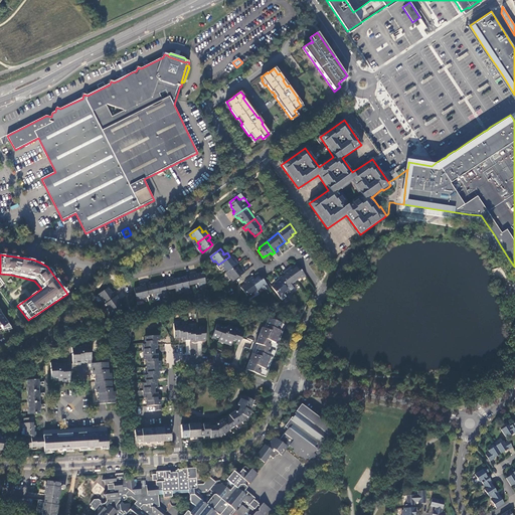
[(238,264),(235,261),(232,263),(231,262),(232,261),(229,256),(218,265),(216,266),(220,271),(223,269),(222,269),(224,267),(227,272),(236,266),(238,264)]
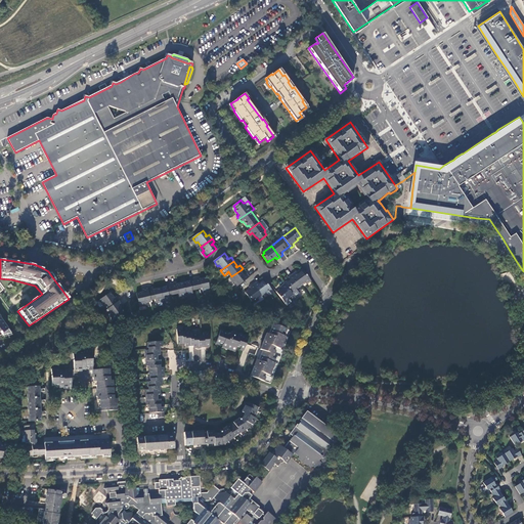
[(238,286),(249,277),(247,274),(243,276),(243,275),(244,274),(241,270),(231,276),(230,277),(233,282),(235,281),(238,286)]
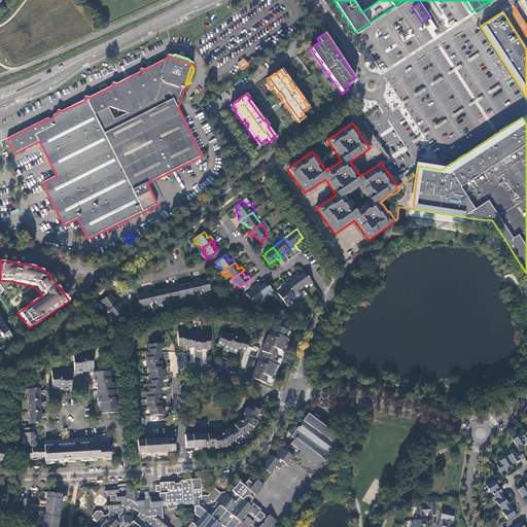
[(297,274),(293,277),(303,288),(307,285),(308,286),(313,283),(305,272),(301,275),(302,277),(301,277),(297,274)]
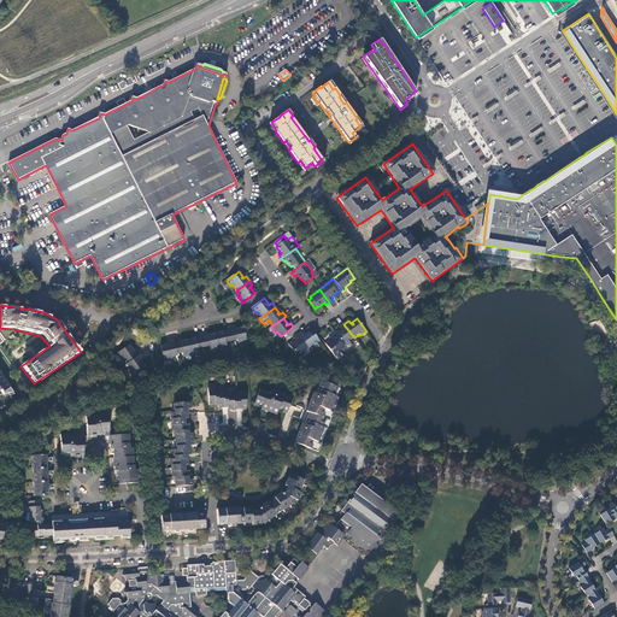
[(354,338),(344,324),(340,327),(342,331),(341,333),(341,331),(335,335),(345,347),(350,344),(348,342),(354,338)]
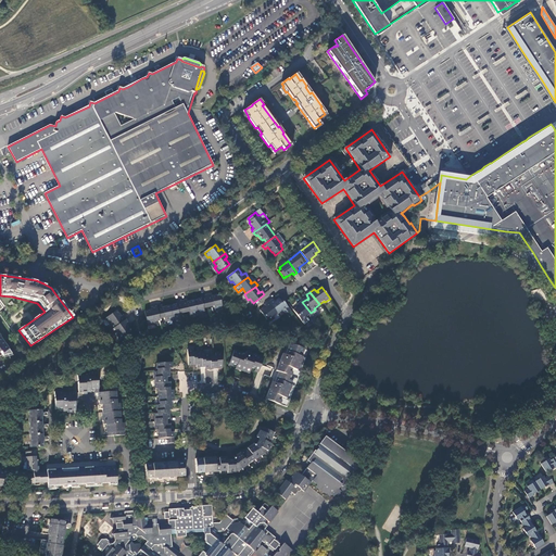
[(152,310),(144,312),(146,312),(148,326),(155,325),(155,323),(160,321),(160,318),(164,317),(165,321),(180,319),(179,314),(189,312),(190,316),(205,313),(204,308),(214,306),(215,311),(223,308),(219,294),(213,297),(212,293),(205,295),(201,297),(202,299),(188,302),(187,300),(176,302),(177,304),(169,306),(163,307),(162,305),(151,307),(152,310)]
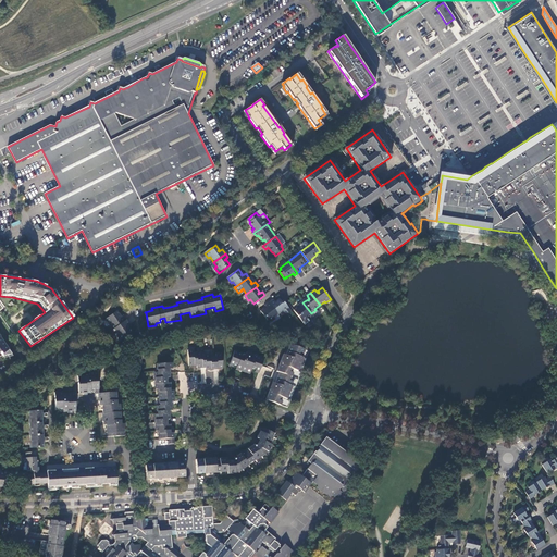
[(281,297),(275,300),(277,302),(275,302),(273,299),(269,302),(279,314),(283,310),(287,316),(292,312),(281,297)]
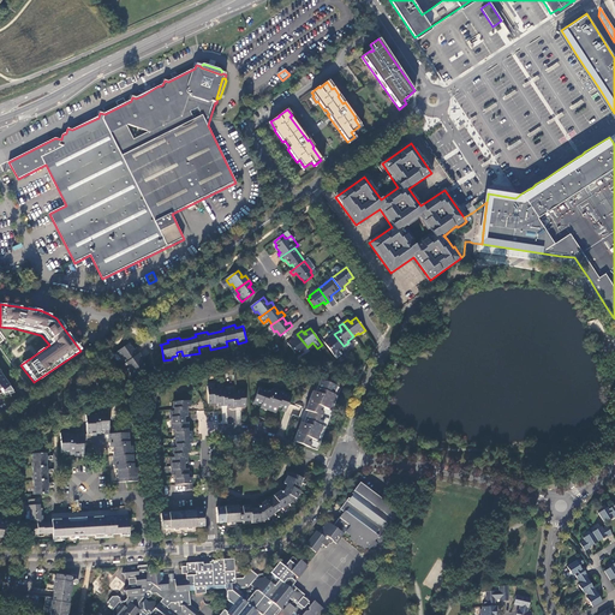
[(302,351),(308,347),(297,334),(292,336),(296,341),(294,342),(293,340),(288,345),(297,357),(303,352),(302,351)]
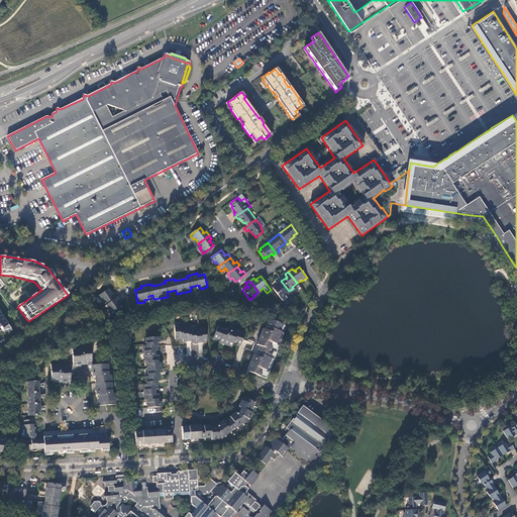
[(278,286),(274,289),(283,302),(288,298),(287,297),(286,296),(285,295),(289,292),(289,291),(281,281),(278,283),(280,286),(279,287),(278,286)]
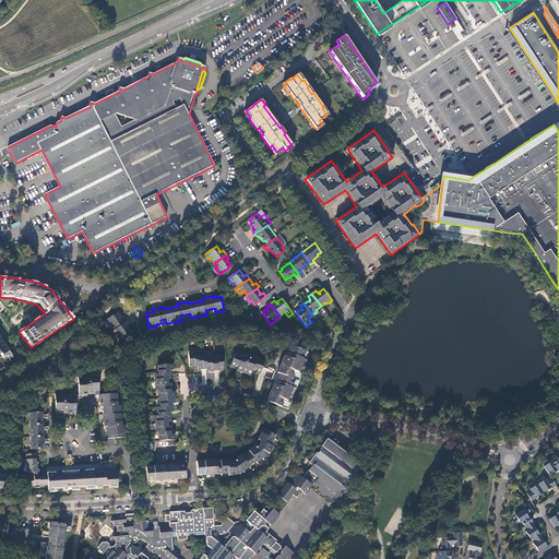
[(120,342),(132,333),(129,326),(131,325),(125,317),(122,318),(118,312),(106,321),(109,326),(114,324),(117,328),(115,330),(118,334),(116,335),(120,342)]
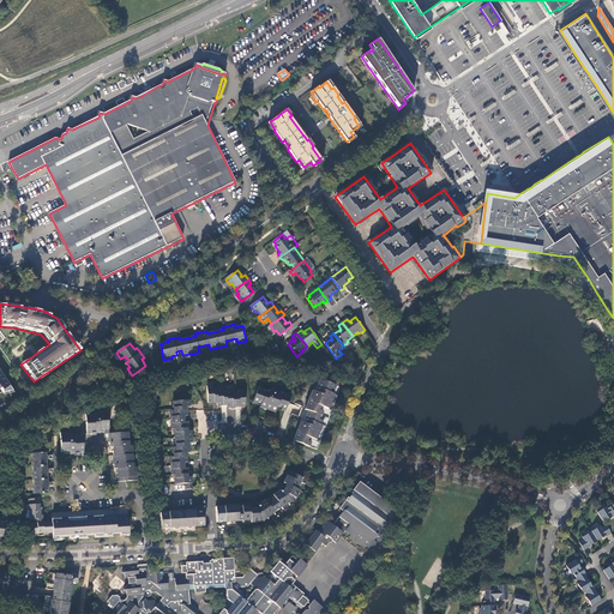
[(0,389),(1,389),(4,392),(13,390),(0,371),(0,389)]
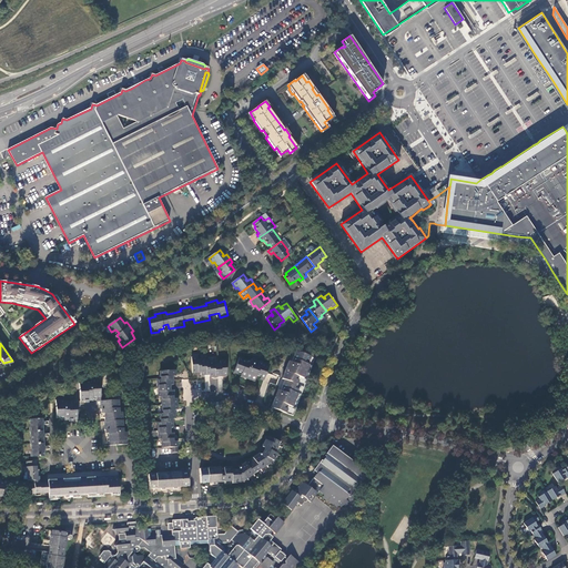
[(308,356),(296,352),(292,363),(290,362),(282,379),(285,381),(281,392),(279,391),(272,407),(284,412),(285,408),(284,408),(285,404),(293,407),(296,397),(294,396),(295,393),(294,392),(296,387),(295,387),(296,384),(295,384),(296,379),(295,379),(296,376),(304,378),(307,369),(305,368),(306,364),(307,365),(310,361),(306,359),(308,356)]
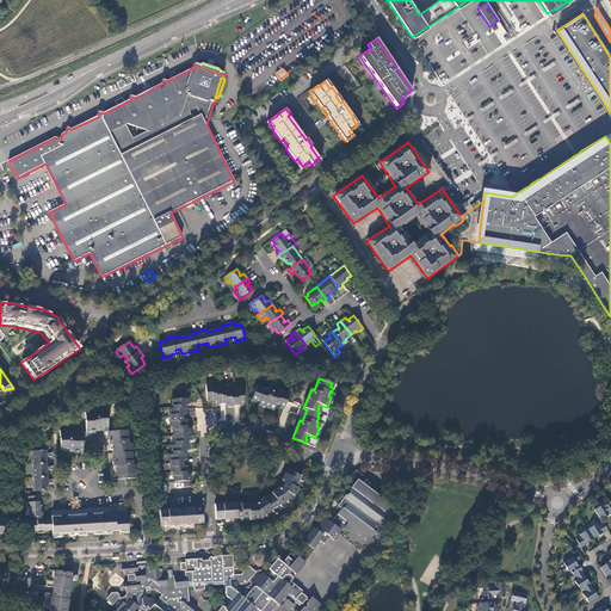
[(216,400),(215,387),(213,387),(213,384),(207,384),(207,400),(216,400)]
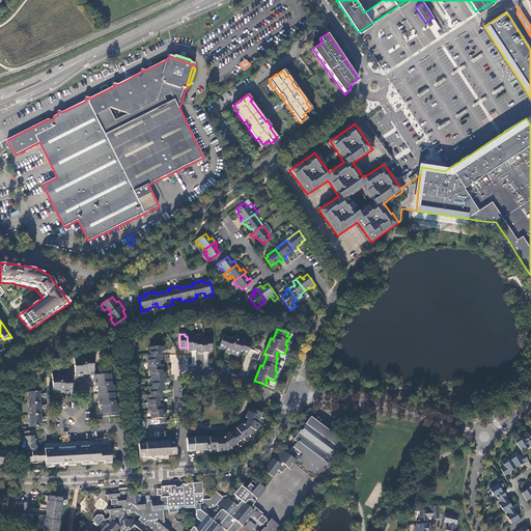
[(234,338),(224,334),(220,346),(221,346),(223,347),(225,348),(223,353),(225,353),(226,351),(229,352),(228,354),(236,356),(239,351),(241,352),(244,353),(248,354),(249,348),(248,348),(250,341),(235,336),(234,338)]
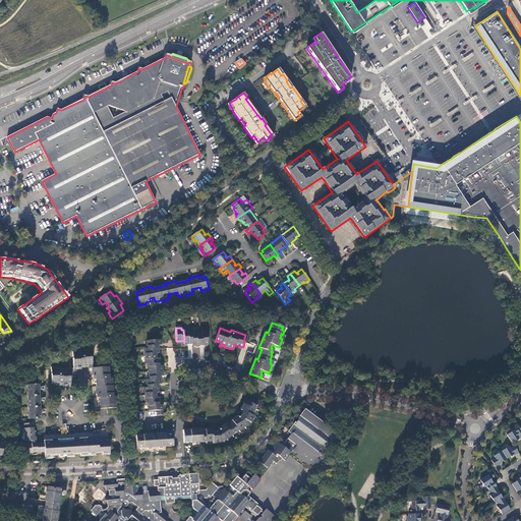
[(188,330),(183,330),(184,341),(184,343),(192,343),(191,332),(188,332),(188,330)]
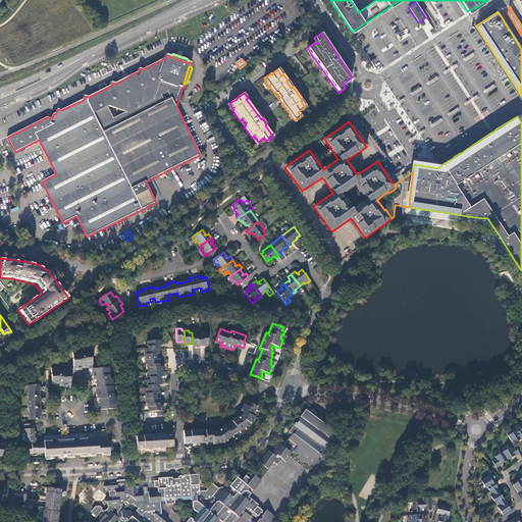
[(202,334),(200,334),(201,346),(209,345),(208,331),(202,331),(202,334)]
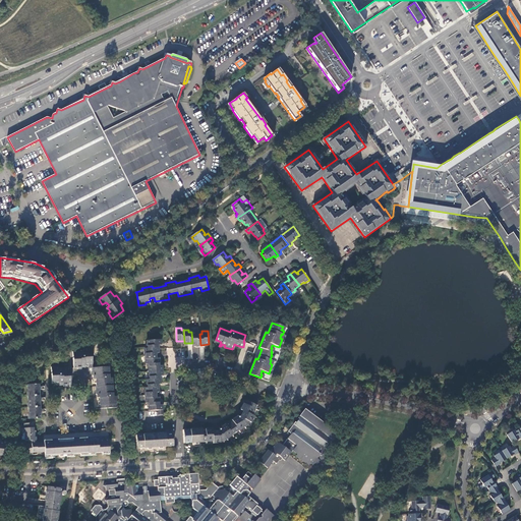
[(200,345),(199,334),(196,334),(196,332),(191,332),(192,343),(192,345),(200,345)]
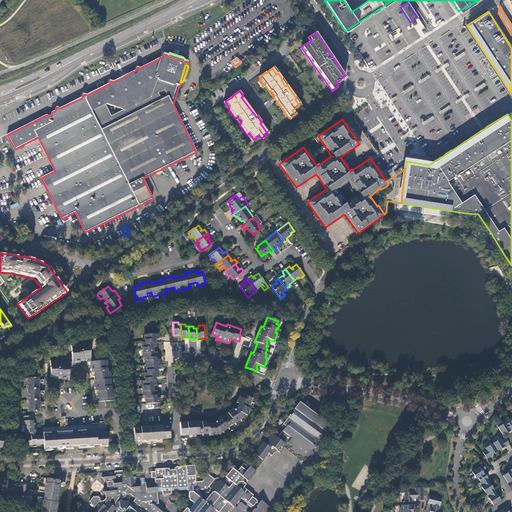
[(157,341),(159,341),(158,334),(144,335),(145,342),(154,342),(157,341)]
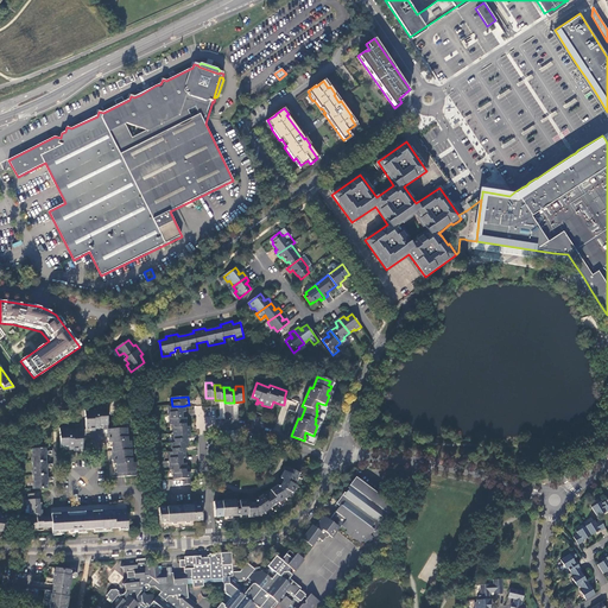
[(108,426),(108,422),(107,406),(97,407),(97,410),(86,411),(86,430),(95,430),(103,429),(103,426),(108,426)]
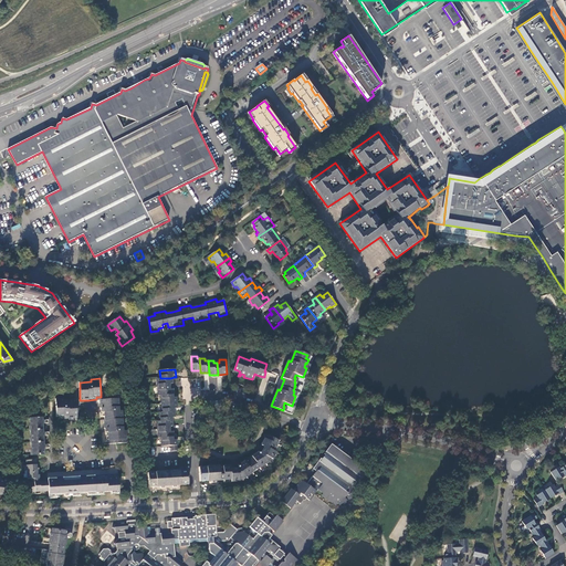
[(160,378),(158,378),(158,387),(170,386),(170,384),(170,378),(160,378)]
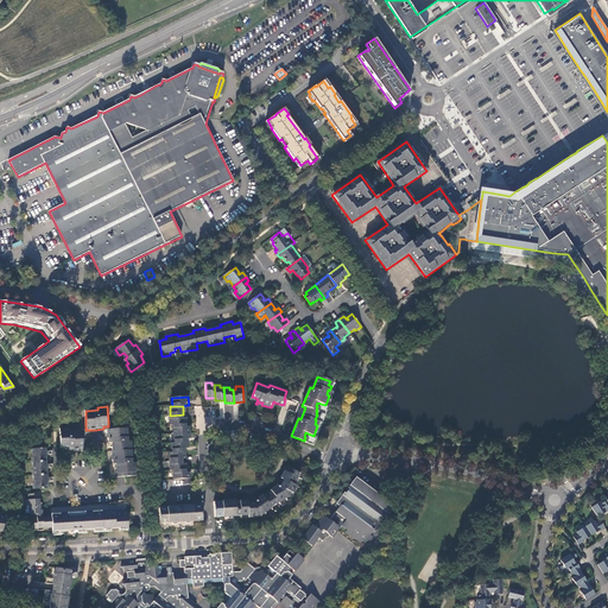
[(183,415),(170,416),(170,425),(173,425),(184,424),(183,418),(183,415)]
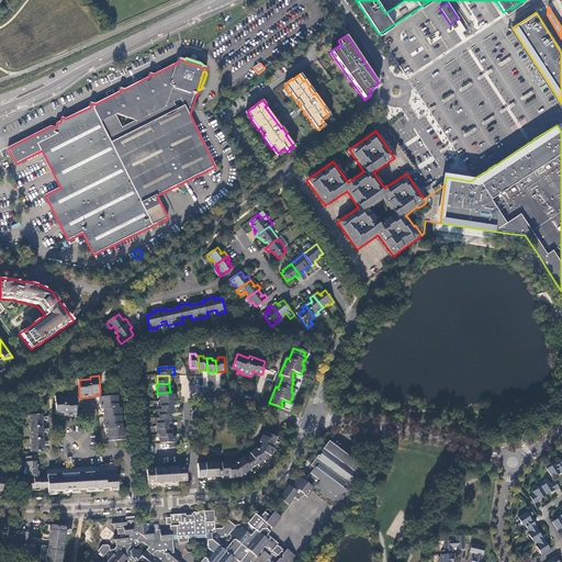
[(160,393),(160,401),(173,400),(172,394),(172,392),(170,392),(160,393)]
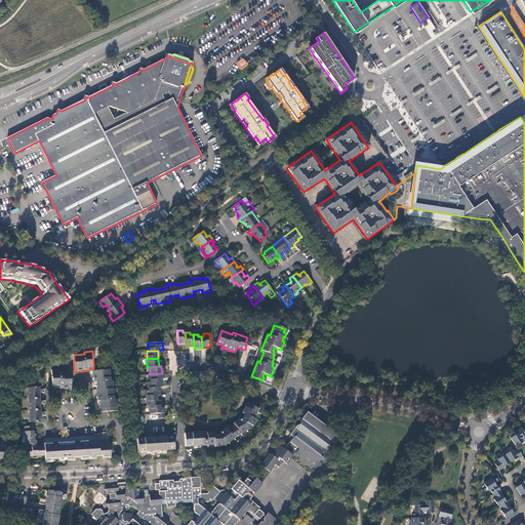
[(59,372),(59,369),(51,370),(52,387),(61,386),(61,389),(72,388),(71,378),(71,371),(59,372)]
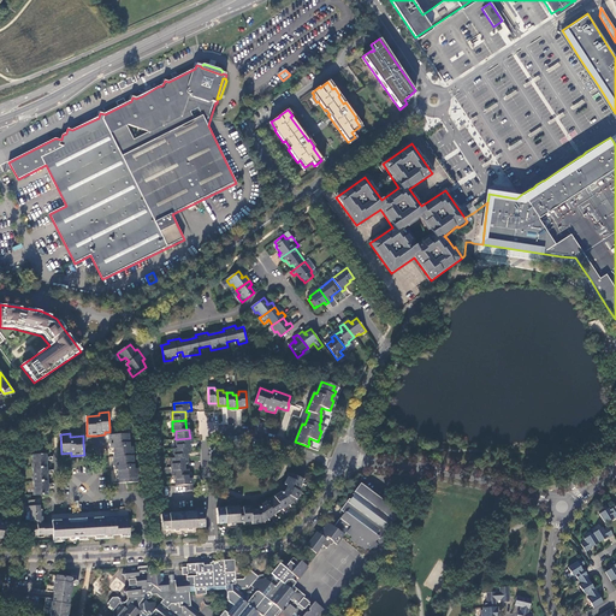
[(130,448),(129,434),(113,434),(110,436),(111,449),(113,449),(114,471),(117,471),(118,484),(119,484),(138,483),(137,469),(135,469),(132,446),(130,448)]
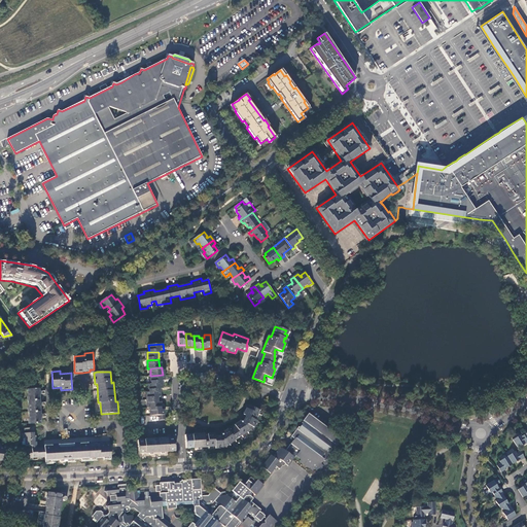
[(163,375),(150,376),(151,384),(161,383),(163,383),(163,381),(163,375)]
